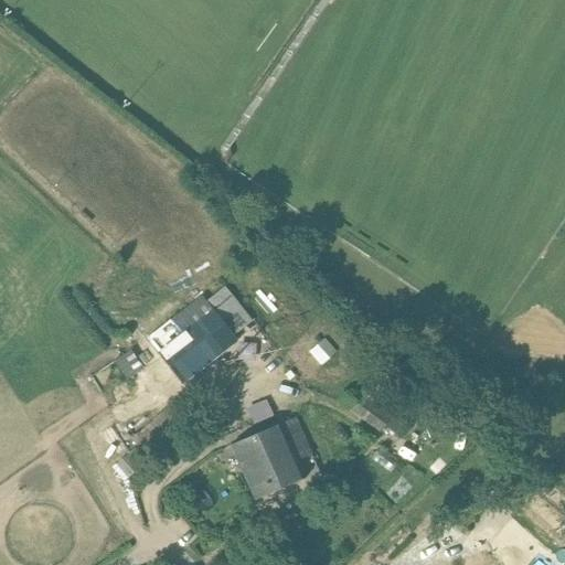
[(150,338),(182,380),(252,323),(225,287),(206,302),(202,299),(150,338)]
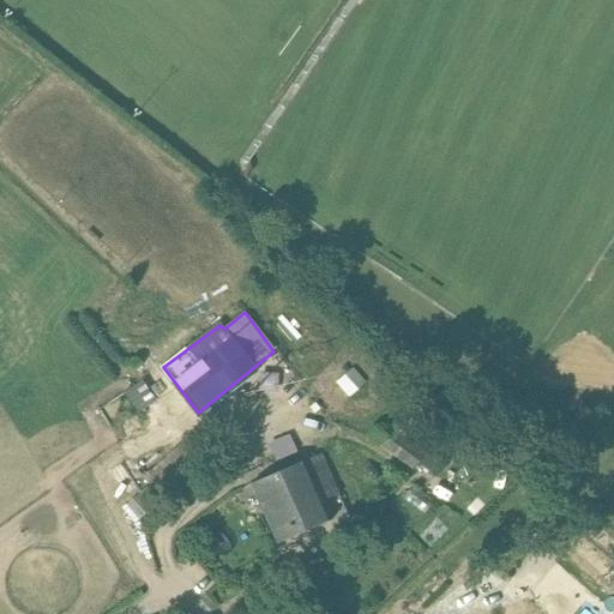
[(144,381),(126,392),(139,413),(157,402),(144,381)]
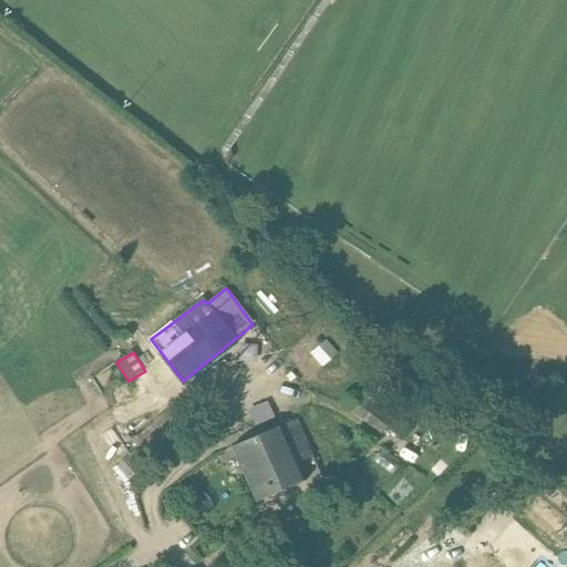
[(411,426),(358,389),(344,406),(382,434),(385,428),(402,440),(411,426)]
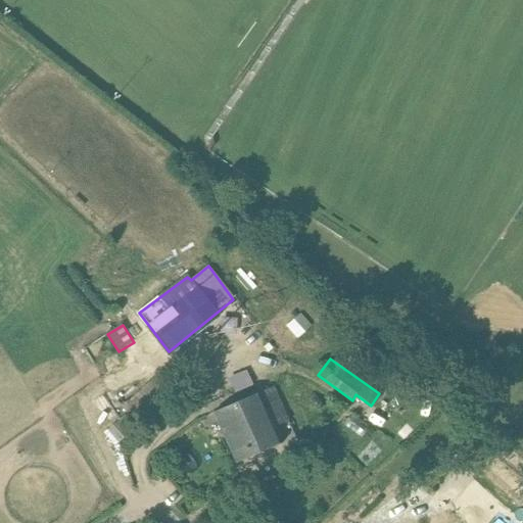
[(237,464),(255,455),(282,443),(275,426),(288,420),(273,386),(215,413),(237,464)]
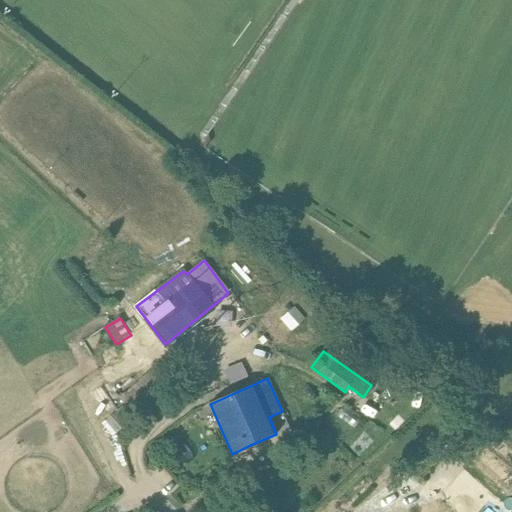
[(508,511),(461,473),(443,496),(462,511),(469,511),(472,510),(474,511),(508,511)]
